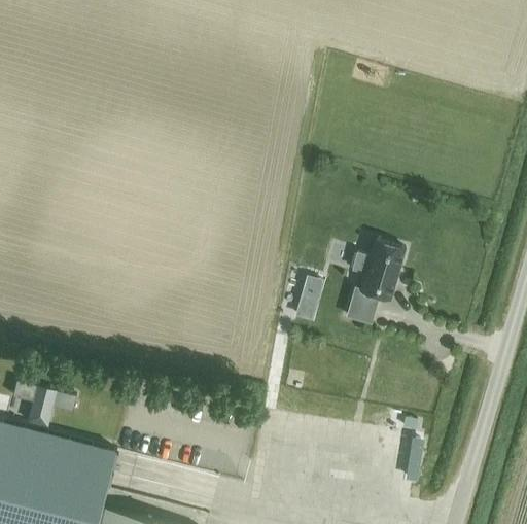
[(406,249),(376,241),(371,258),(358,254),(353,271),(365,274),(361,290),(355,289),(347,317),(371,324),(375,312),(379,297),(391,301),(406,249)]
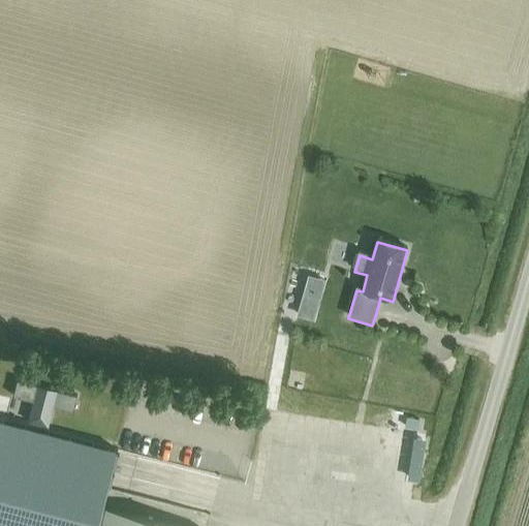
[(301,304),(297,318),(314,322),(318,309),(301,304)]
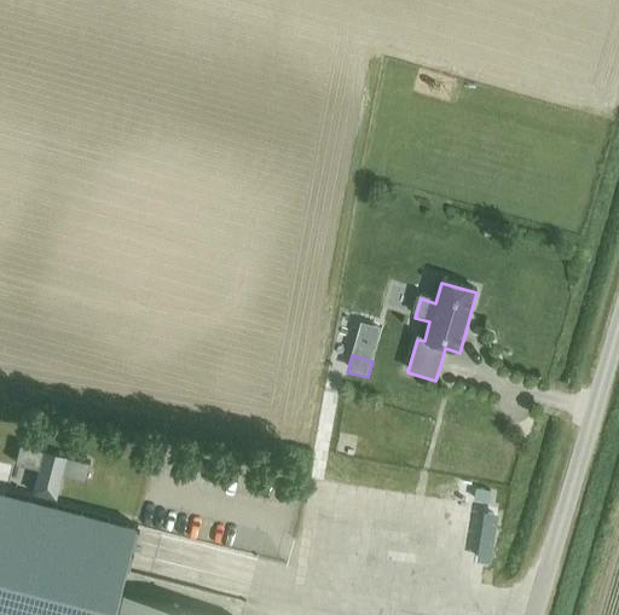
[(19,447),(15,465),(38,471),(38,475),(30,502),(55,509),(63,479),(86,483),(90,465),(73,460),(42,453),(19,447)]
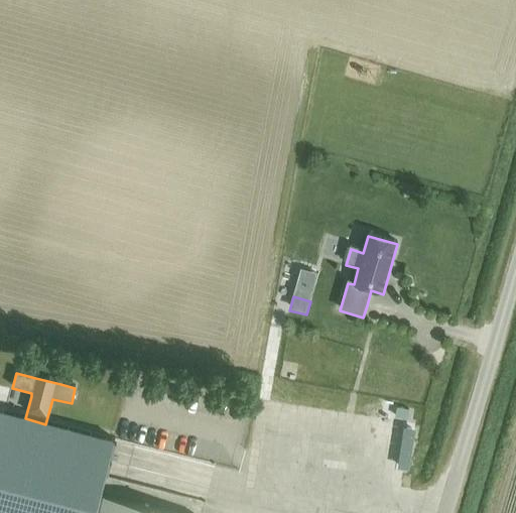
[(409,411),(396,409),(395,419),(407,421),(409,411)]
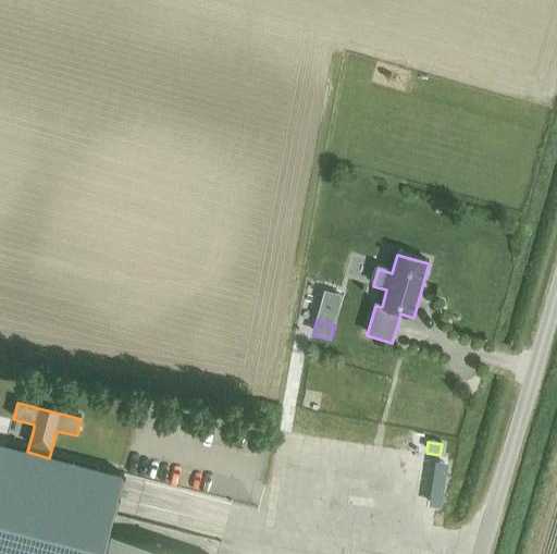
[(49,458),(27,452),(0,445),(0,553),(178,553),(111,537),(126,478),(49,458)]
